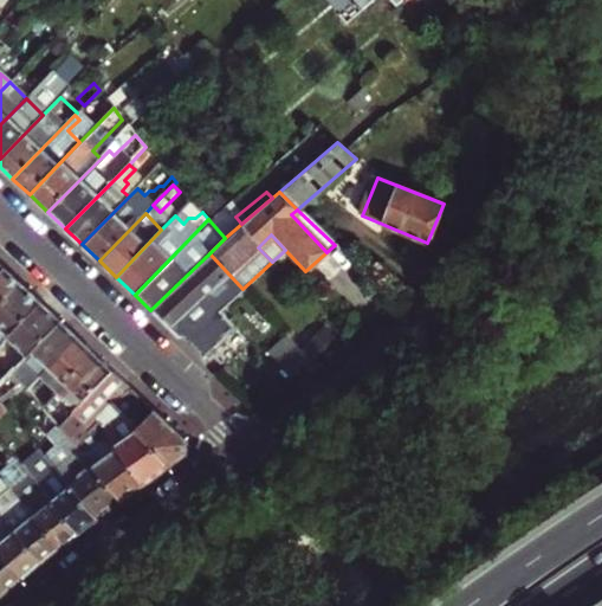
[(207,358),(237,327),(220,310),(243,289),(209,253),(150,310),(177,337),(183,331),(195,342),(193,345),(207,358)]
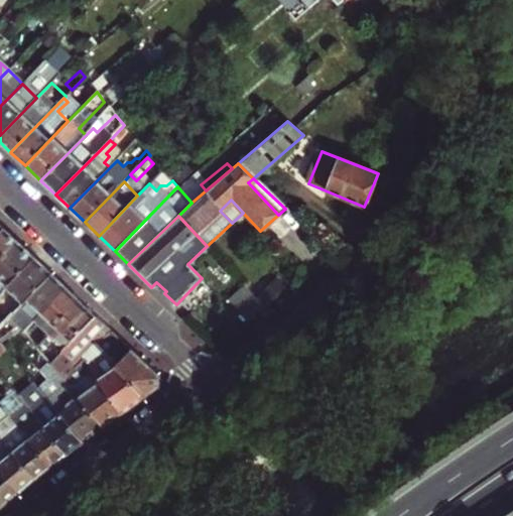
[(0,259),(18,242),(2,227),(0,229),(0,259)]
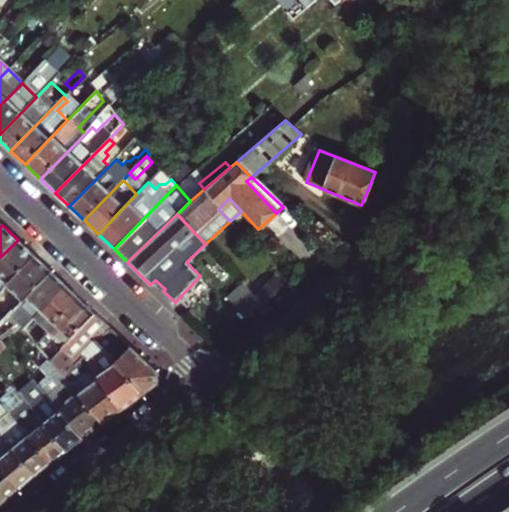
[(0,287),(33,254),(18,240),(0,257),(0,287)]
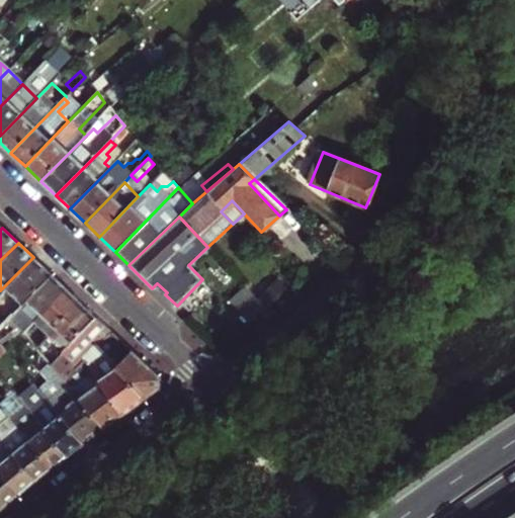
[(9,317),(18,308),(51,273),(33,257),(0,290),(0,324),(9,317)]
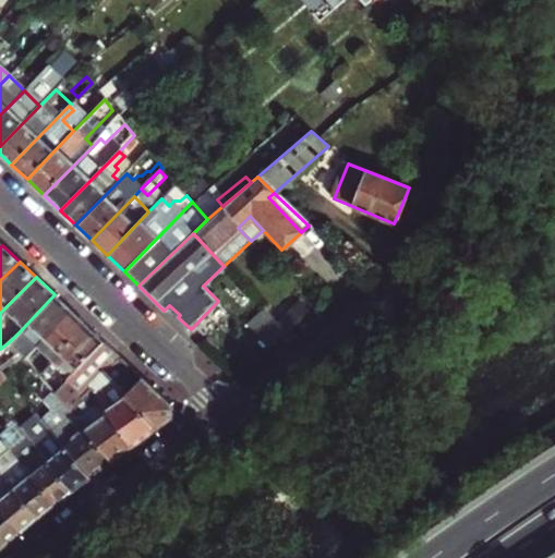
[(24,359),(36,348),(71,311),(55,294),(20,331),(10,341),(15,348),(21,354),(24,359)]
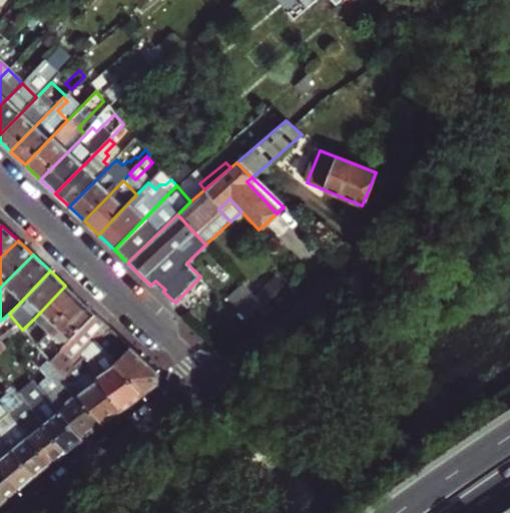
[(163,292),(165,290),(155,281),(150,286),(160,295),(163,292)]
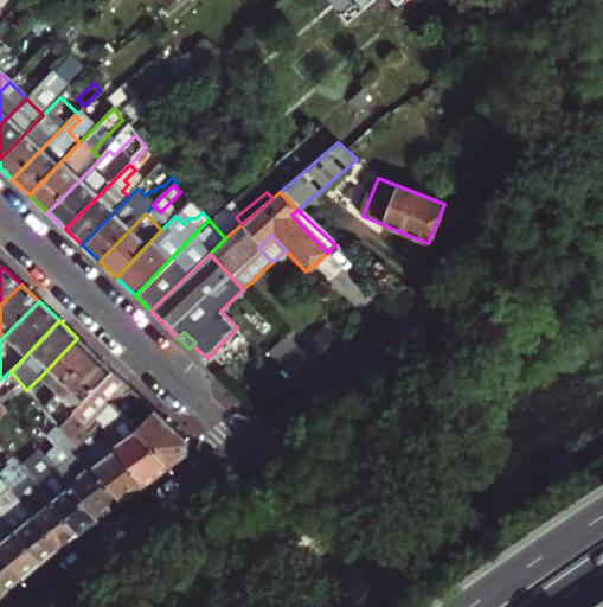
[(288,377),(308,359),(286,336),(267,353),(288,377)]
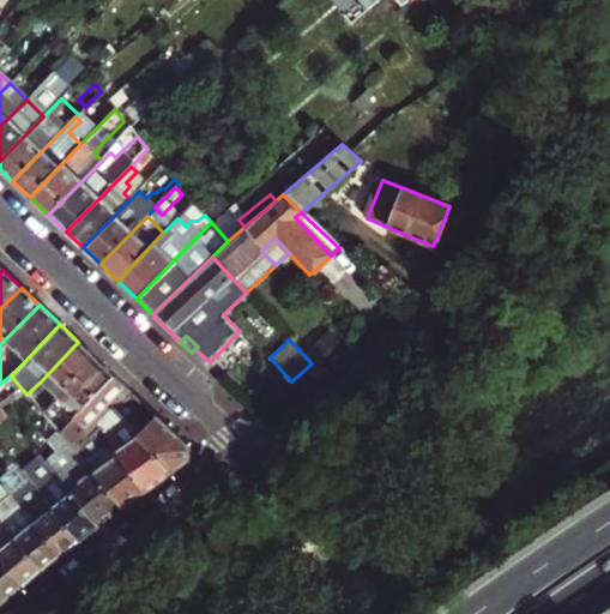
[(43,414),(56,398),(96,357),(78,342),(40,383),(26,395),(43,414)]
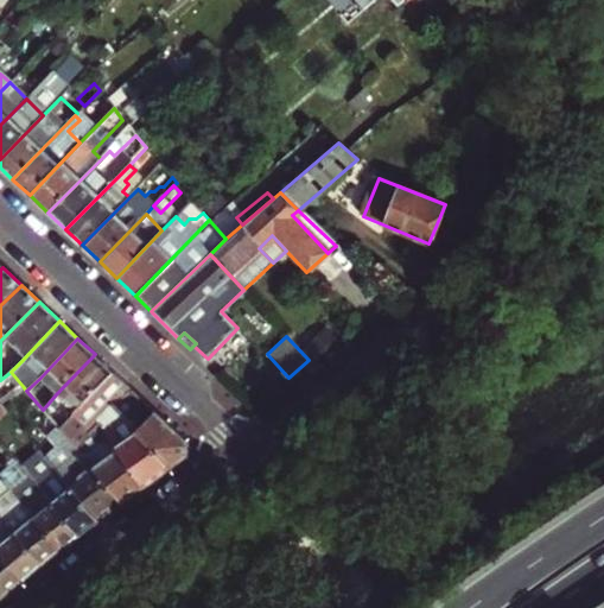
[(55,424),(57,428),(112,371),(95,354),(56,394),(43,410),(55,424)]
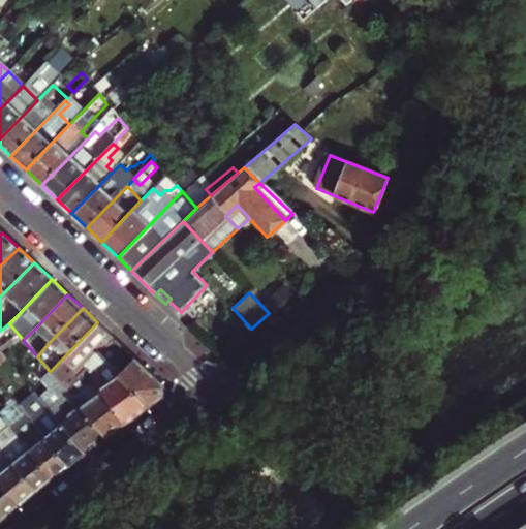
[(132,391),(94,356),(113,338),(97,322),(50,372),(64,389),(81,371),(126,424),(148,408),(132,391)]
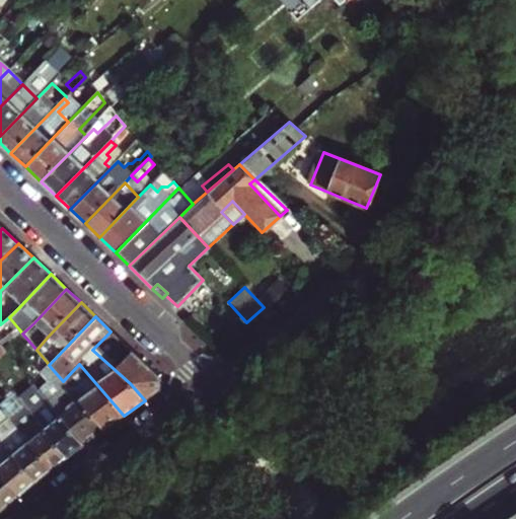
[(0,336),(14,323),(9,317),(0,324),(0,336)]
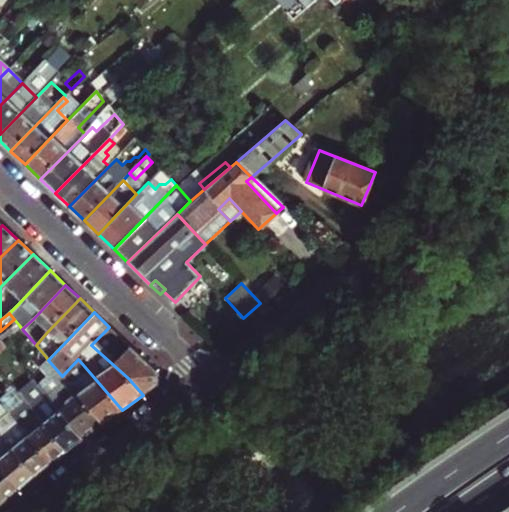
[(157,385),(158,372),(109,327),(91,345),(128,378),(143,395),(157,385)]
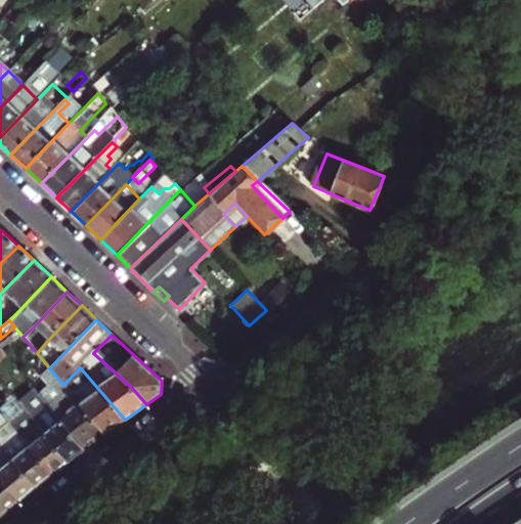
[(85,449),(105,434),(63,385),(49,368),(47,365),(39,373),(47,382),(36,392),(85,449)]
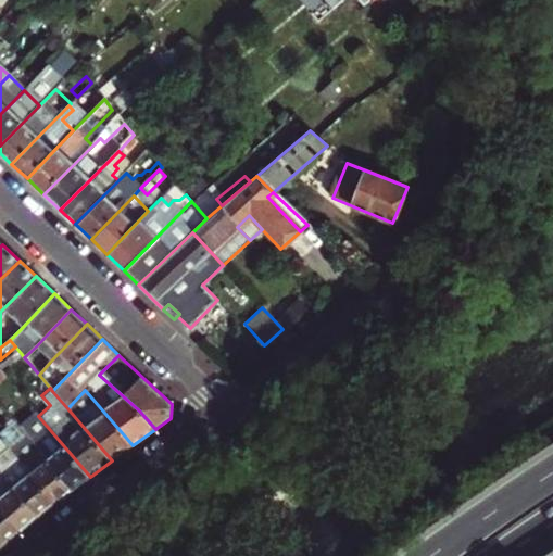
[(112,460),(133,445),(85,390),(67,408),(112,460)]
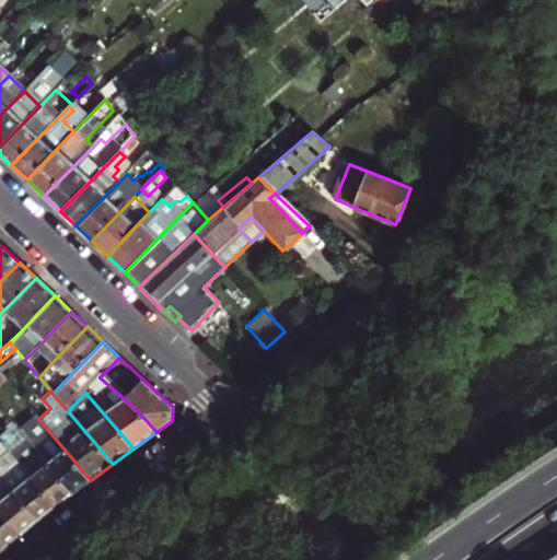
[(72,492),(91,480),(38,419),(34,415),(18,429),(24,436),(72,492)]
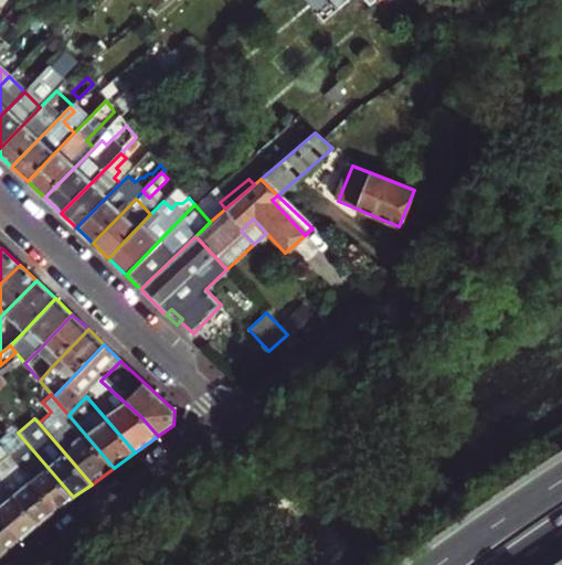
[(55,510),(73,497),(24,440),(9,455),(55,510)]
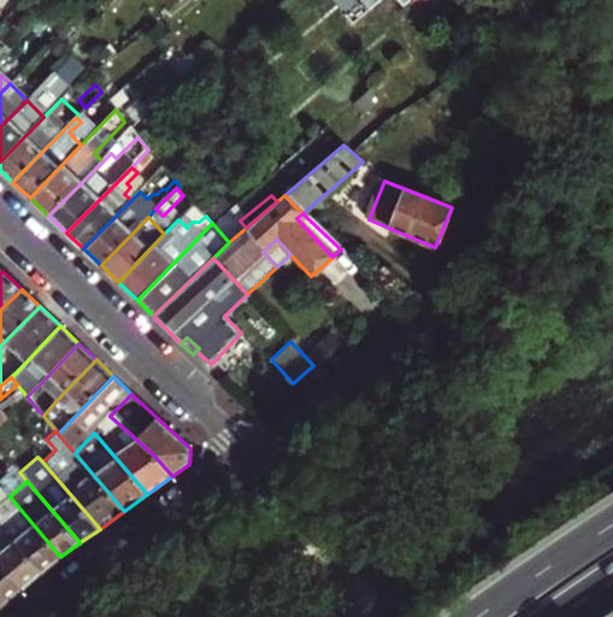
[(0,526),(40,574),(60,557),(10,497),(0,504),(0,526)]
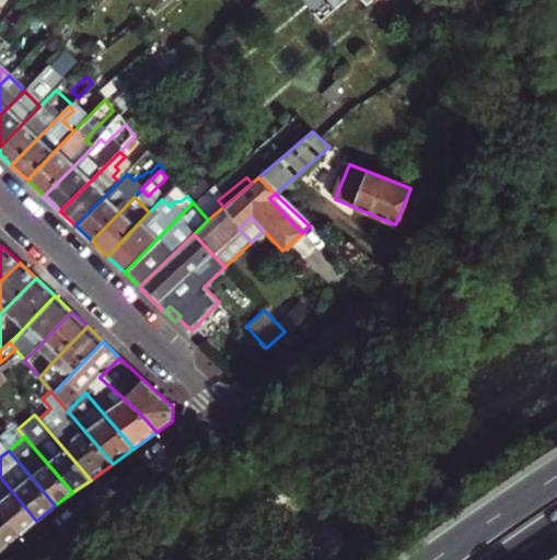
[(36,521),(0,477),(0,512),(20,535),(36,521)]
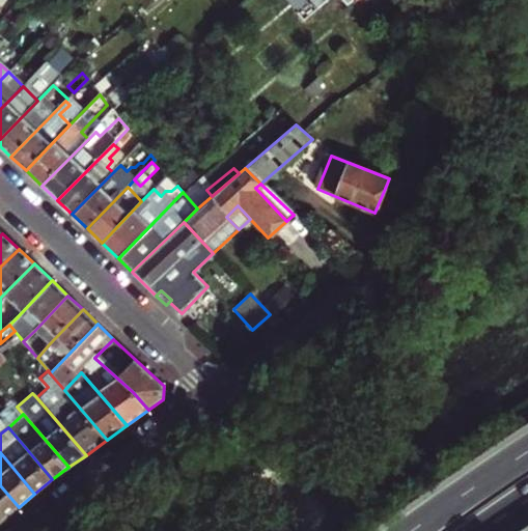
[(0,516),(3,521),(19,507),(0,485),(0,516)]
